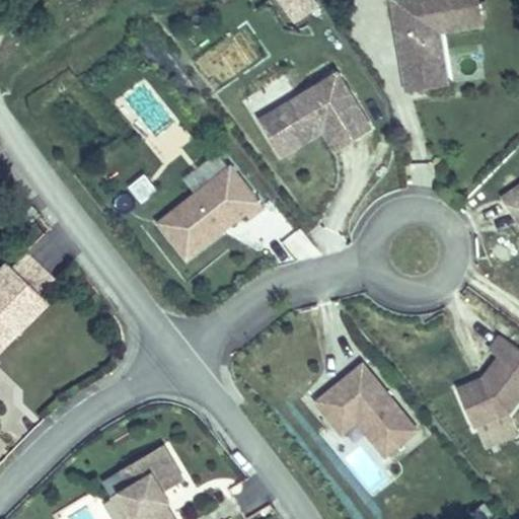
[(311,6),(306,0),(276,0),(291,21),(311,6)]
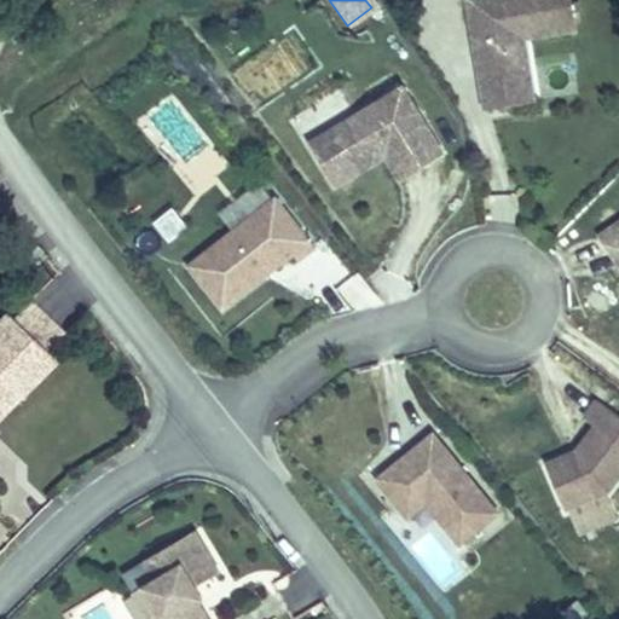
[(572,30),(566,0),(462,0),(480,109),(512,104),(505,70),(524,67),(520,39),(572,30)]
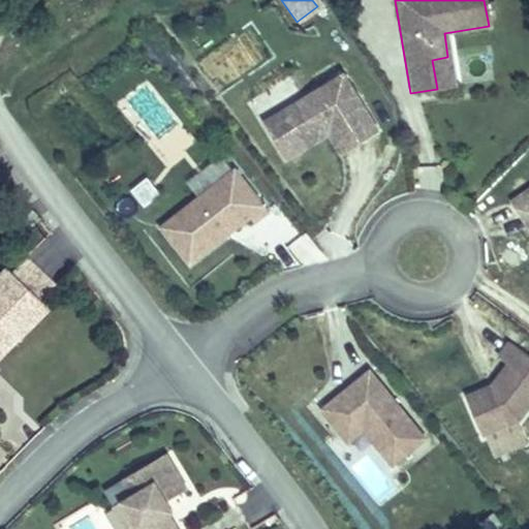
[(453,87),(447,57),(432,60),(437,89),(453,87)]
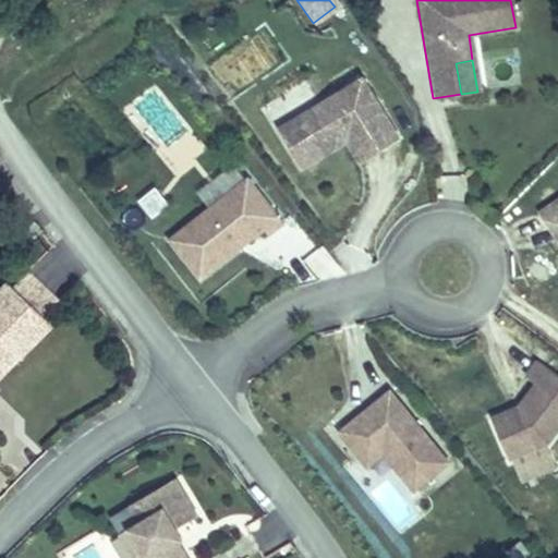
[(381,116),(360,79),(289,121),(311,157),(344,137),(381,116)]
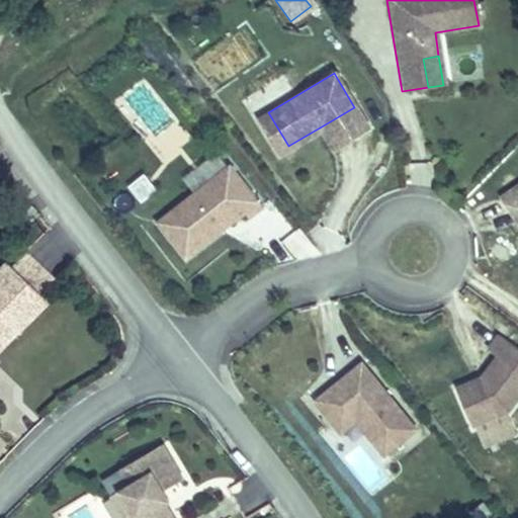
[(366,128),(354,107),(320,127),(333,149),(366,128)]
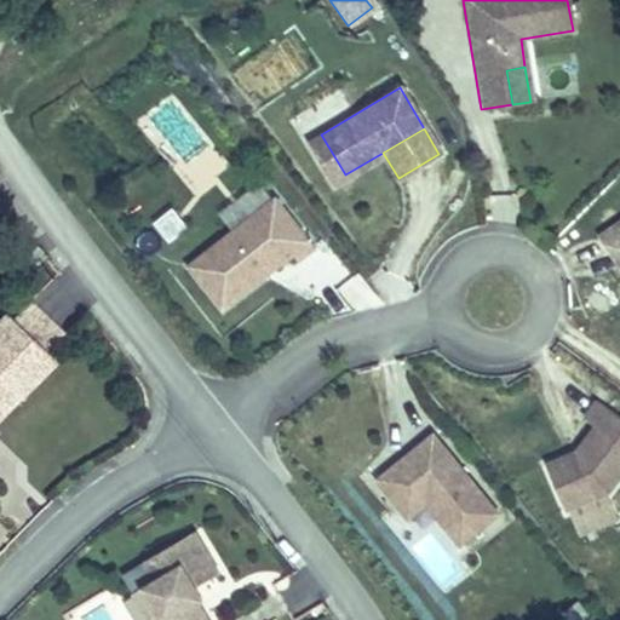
[(345,174),(321,135),(305,144),(331,184),(345,174)]
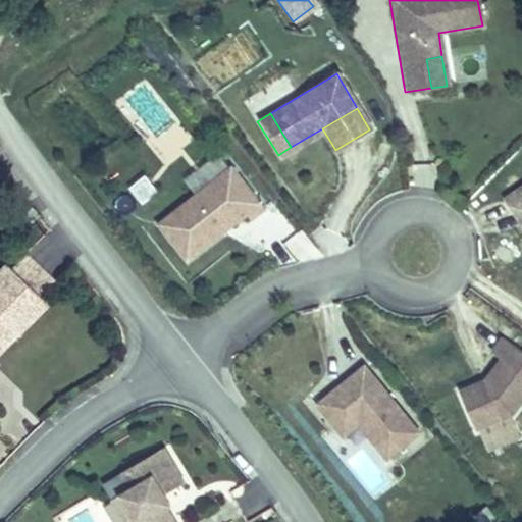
[(183,260),(243,214),(248,220),(261,209),(228,167),(155,224),(183,260)]
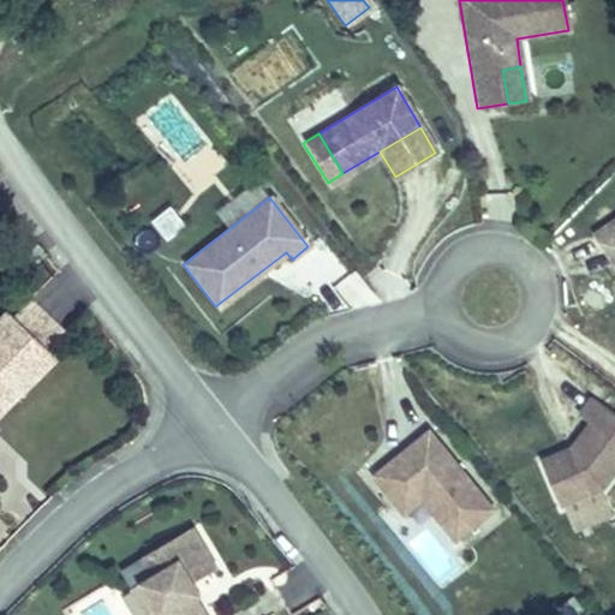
[(162,240),(181,226),(166,207),(148,221),(162,240)]
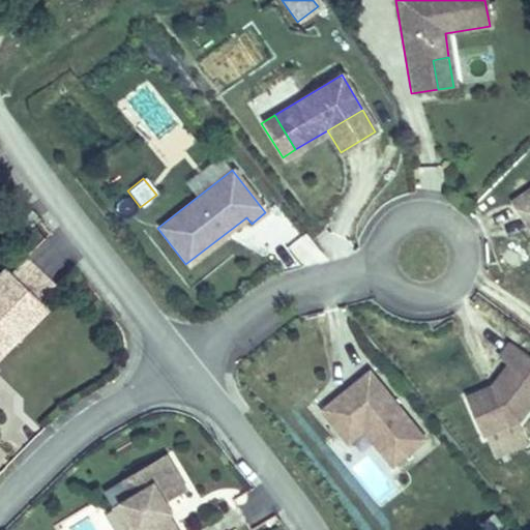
[(529,188),(510,203),(529,231),(529,230),(529,188)]
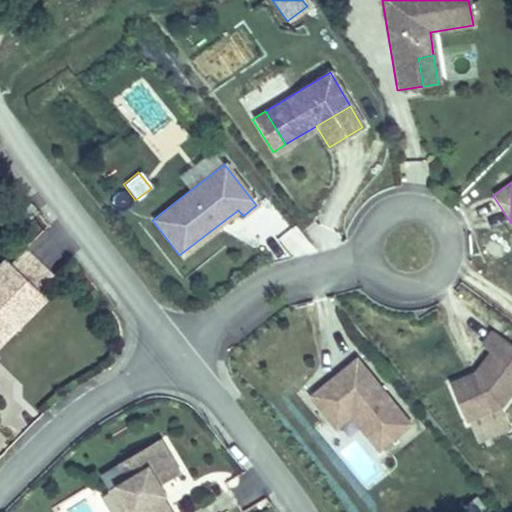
[(28,199),(20,206),(30,216),(38,209),(28,199)]
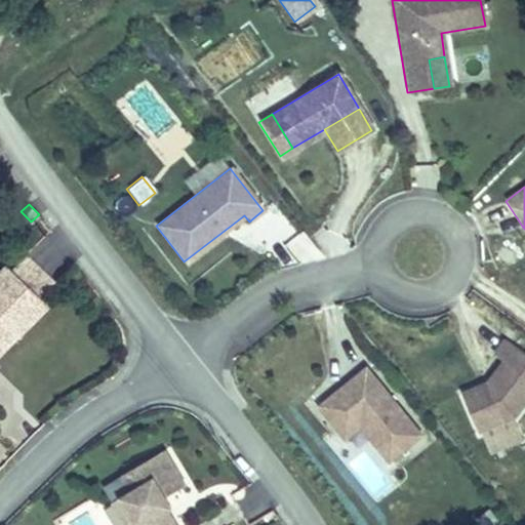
[(247,247),(282,263),(297,228),(263,212),(247,247)]
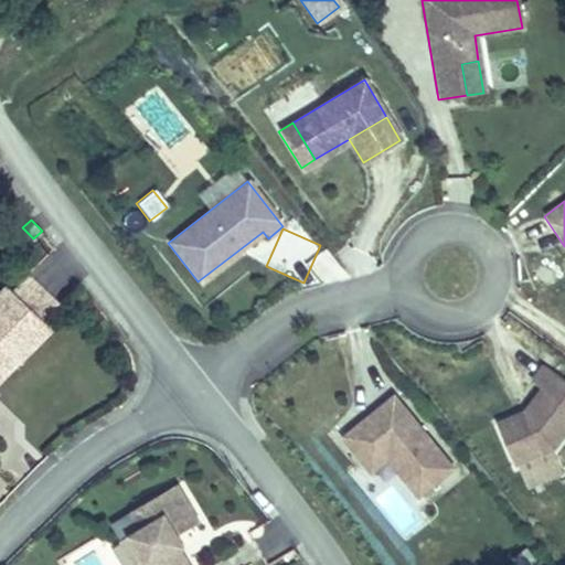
[(59,305),(27,274),(11,289),(43,320),(59,305)]
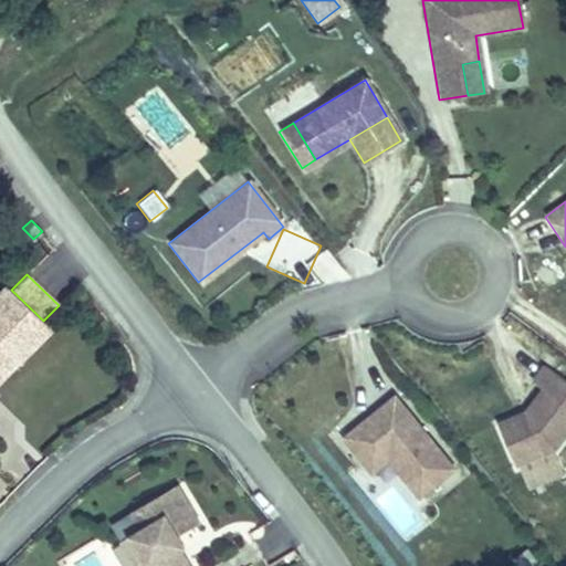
[(1,281),(0,281),(0,376),(49,326),(43,321),(11,290),(1,281)]
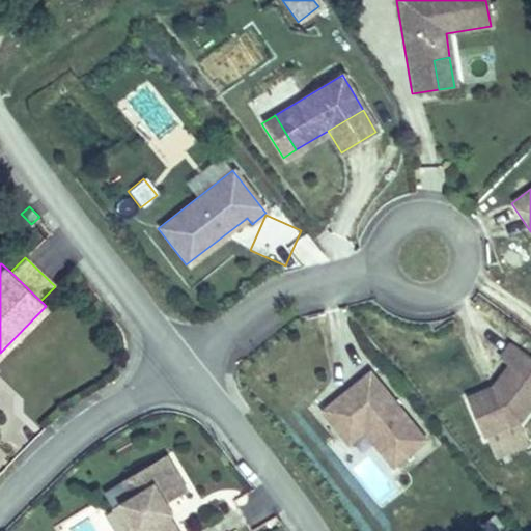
[(530,402),(530,361),(507,344),(497,359),(506,366),(490,388),(464,399),(479,438),(516,422),(530,402)]
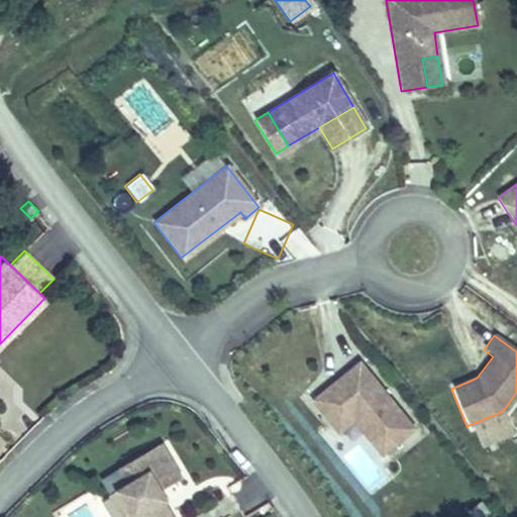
[(412,429),(357,363),(343,375),(348,381),(342,386),(337,380),(311,402),(330,424),(345,412),(352,421),(381,455),(412,429)]
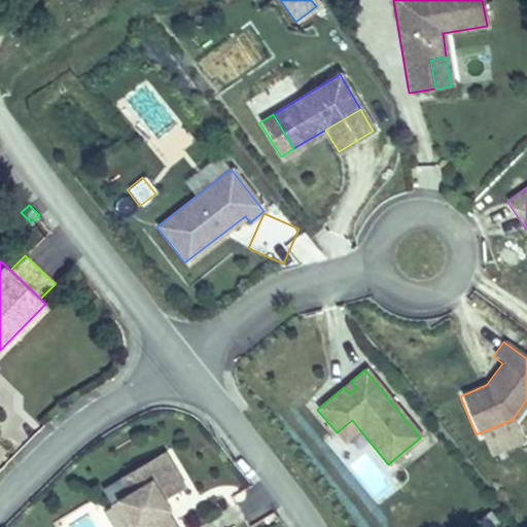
[(355,388),(350,382),(344,387),(349,393),(355,388)]
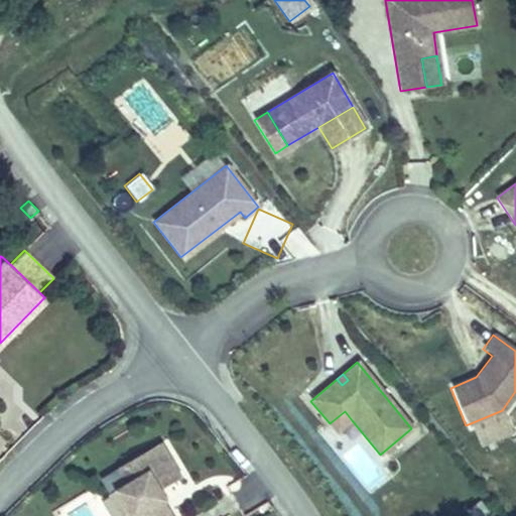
[(352,420),(345,411),(330,423),(337,432),(352,420)]
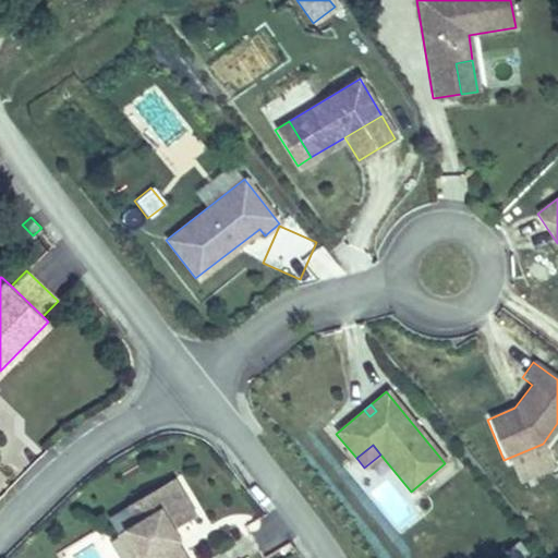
[(176,476),(131,502),(142,519),(130,526),(147,556),(144,557),(190,557),(186,553),(182,555),(173,542),(179,538),(183,536),(177,525),(198,513),(176,476)]
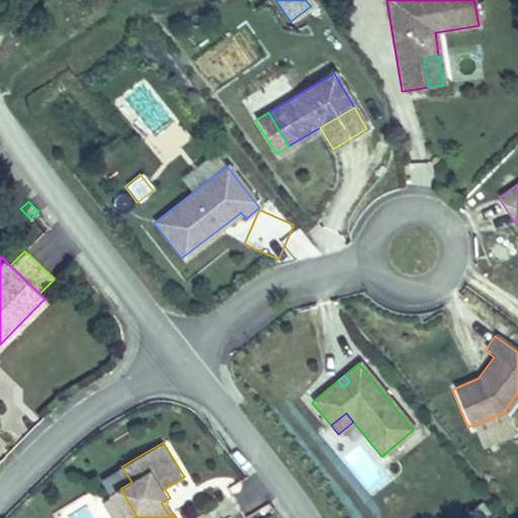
[(120,489),(111,494),(125,517),(134,517),(137,516),(120,489)]
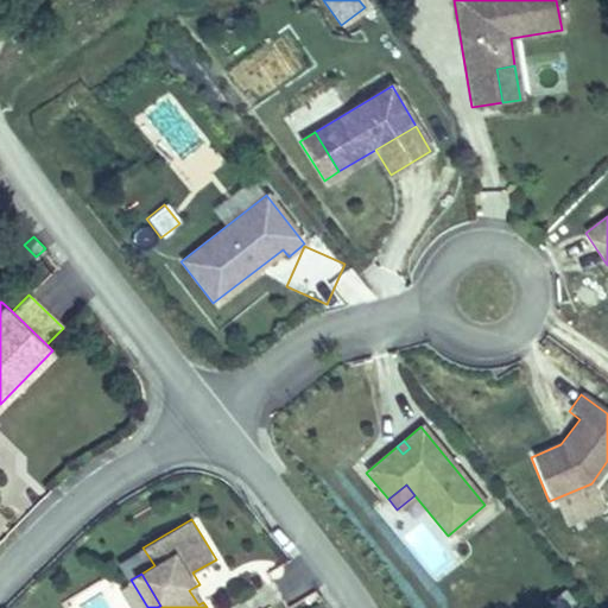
[(195,587),(189,590),(198,605),(203,602),(195,587)]
